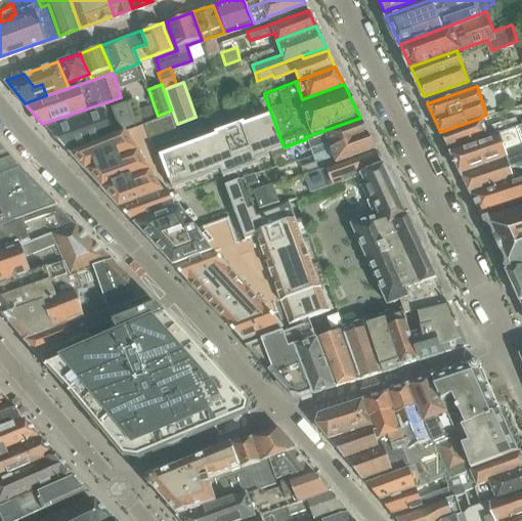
[(134,98),(112,106),(120,128),(130,124),(129,124),(141,120),(134,98)]
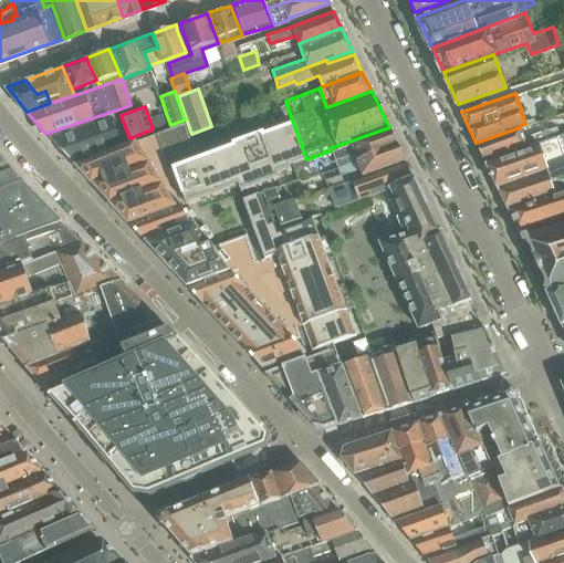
[(162,112),(149,116),(154,128),(166,125),(162,112)]
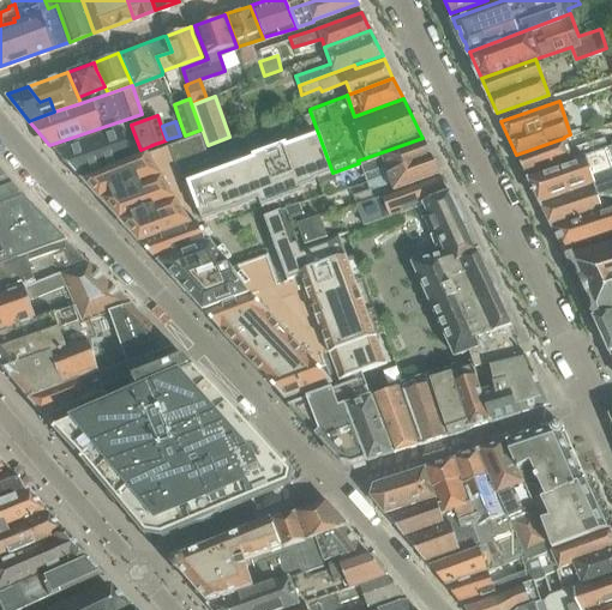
[(60,146),(53,149),(81,179),(88,176),(132,158),(120,126),(60,146)]
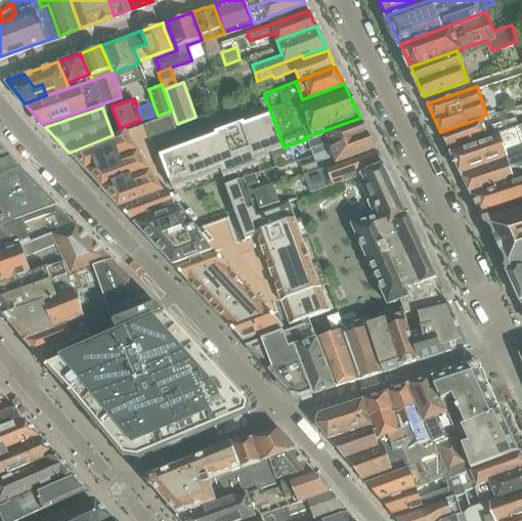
[(265,150),(283,144),(271,114),(244,125),(243,122),(216,132),(217,134),(188,144),(160,155),(172,187),(222,170),(223,174),(257,162),(256,158),(267,155),(265,150)]
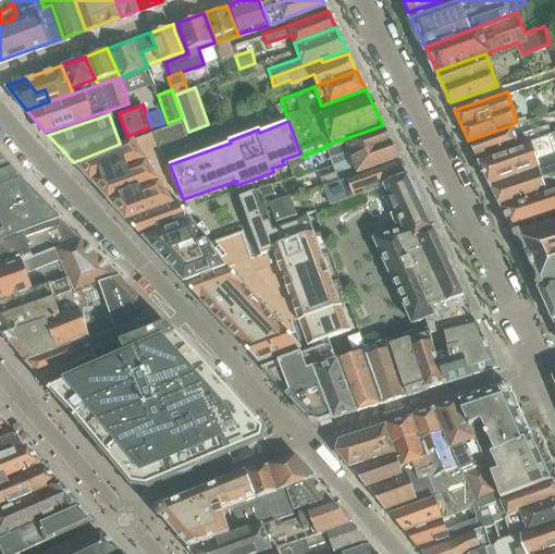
[(549,122),(533,127),(537,137),(552,132),(549,122)]
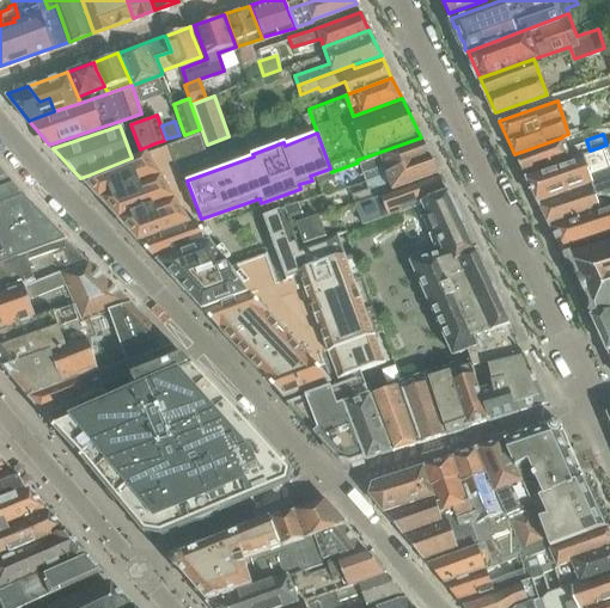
[(421,137),(357,160),(358,163),(361,172),(364,179),(428,154),(421,137)]
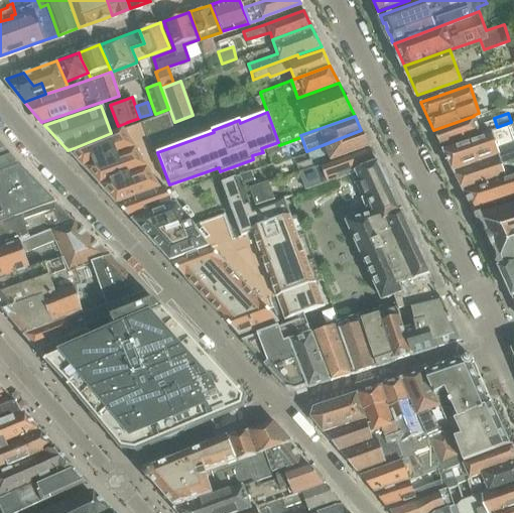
[(474,116),(433,130),(441,147),(497,127),(494,118),(477,124),(474,116)]
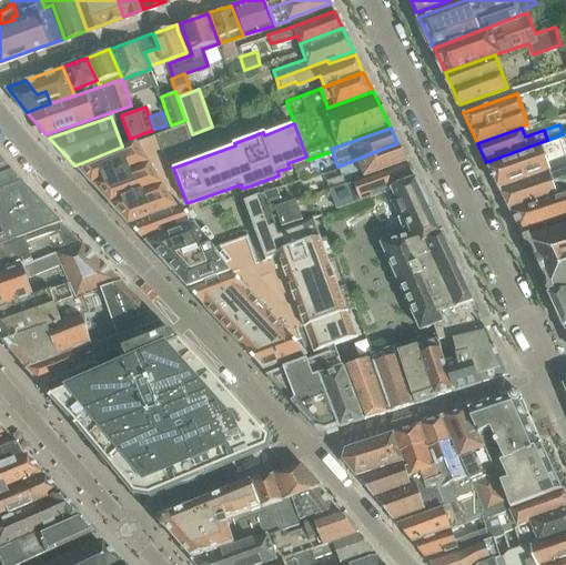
[(547,140),(486,162),(498,187),(565,162),(565,133),(563,134),(547,140)]
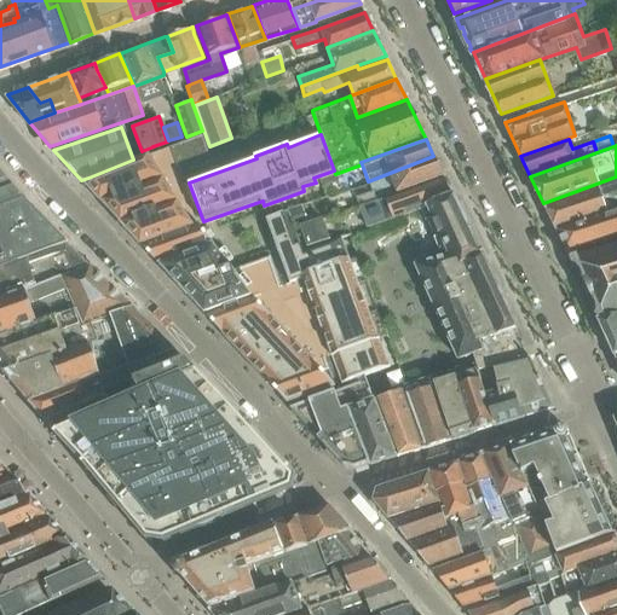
[(231,268),(197,224),(191,225),(146,155),(133,161),(81,180),(92,191),(139,243),(179,286),(235,348),(281,396),(284,401),(333,383),(281,328),(249,294),(280,283),(269,254),(231,268)]
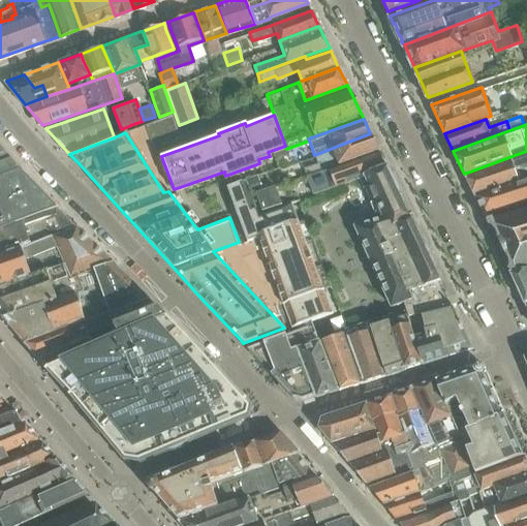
[(316,162),(303,166),(306,175),(328,166),(372,151),(378,149),(370,133),(314,155),(316,162)]
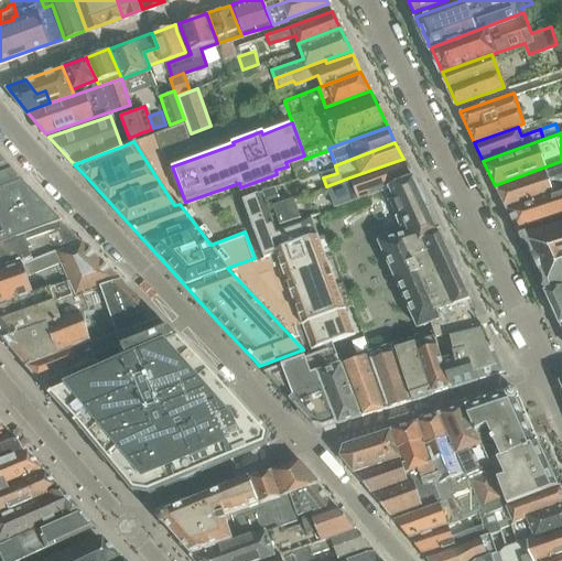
[(0,185),(20,179),(0,154),(0,185)]
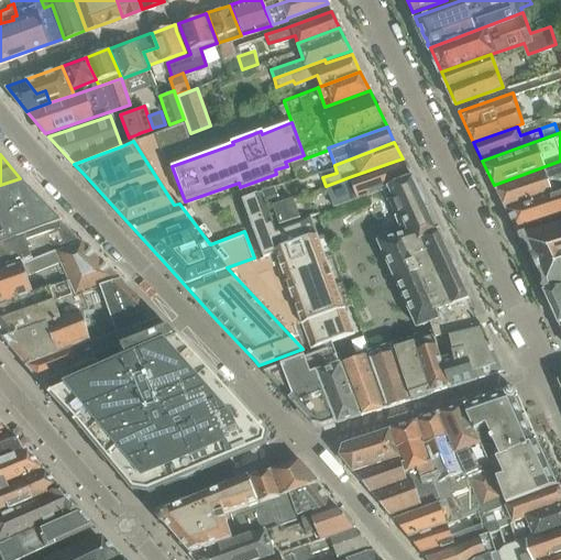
[(411,177),(403,160),(350,178),(349,177),(326,186),(332,205),(386,186),(411,177)]
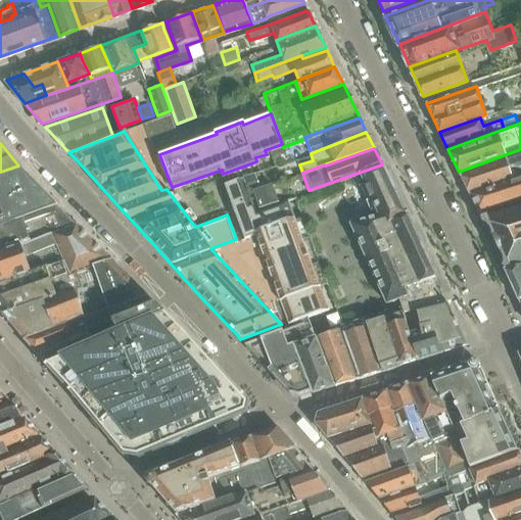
[(520,149),(459,172),(470,193),(512,179),(509,167),(513,166),(519,168),(520,167),(520,149)]
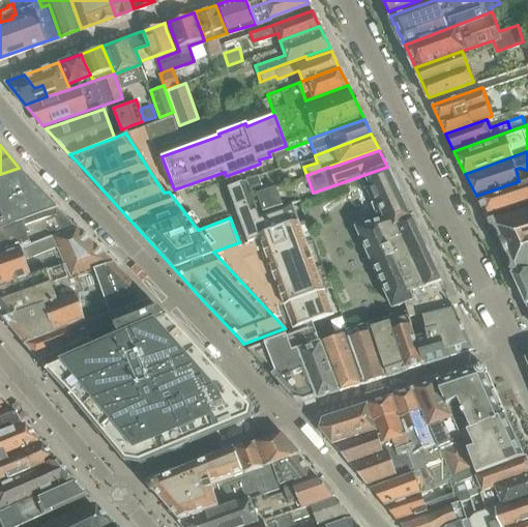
[(387,167),(363,175),(374,197),(384,220),(409,211),(387,167)]
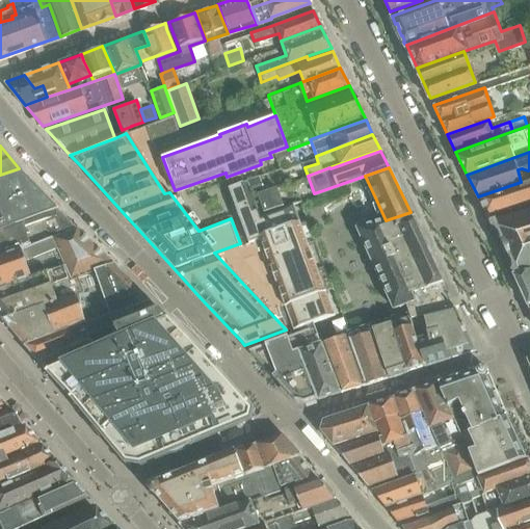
[(0,228),(57,207),(37,187),(19,168),(0,175),(0,228)]
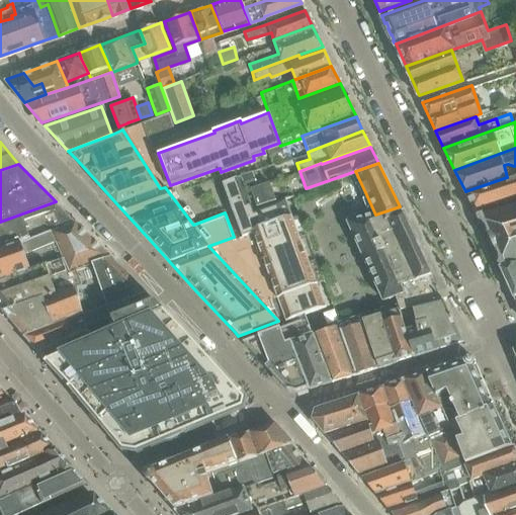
[(246,189),(258,185),(253,171),(241,175),(246,189)]
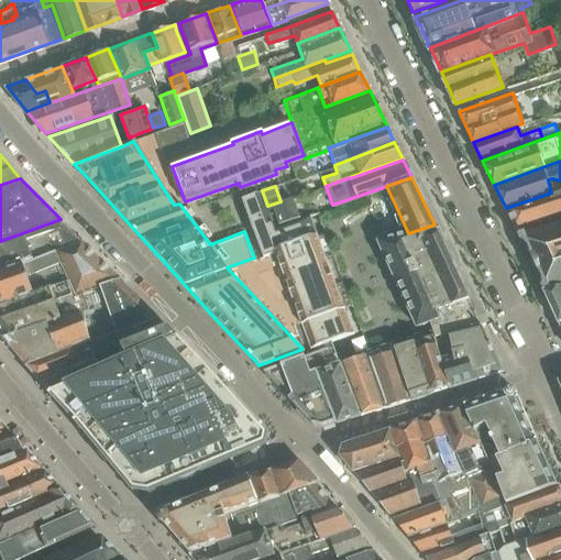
[(560,188),(551,193),(506,208),(515,227),(560,211),(560,188)]
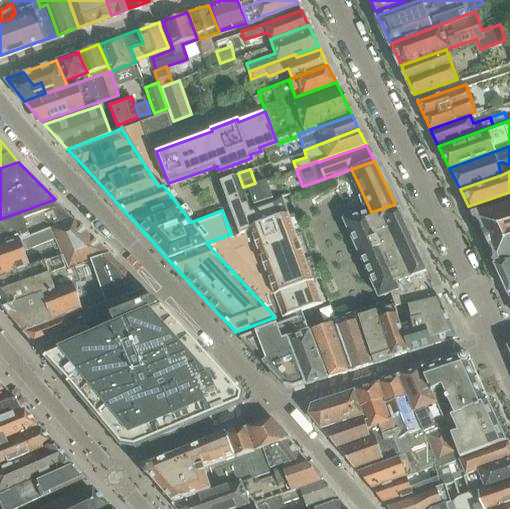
[(247,186),(254,204),(277,195),(270,178),(247,186)]
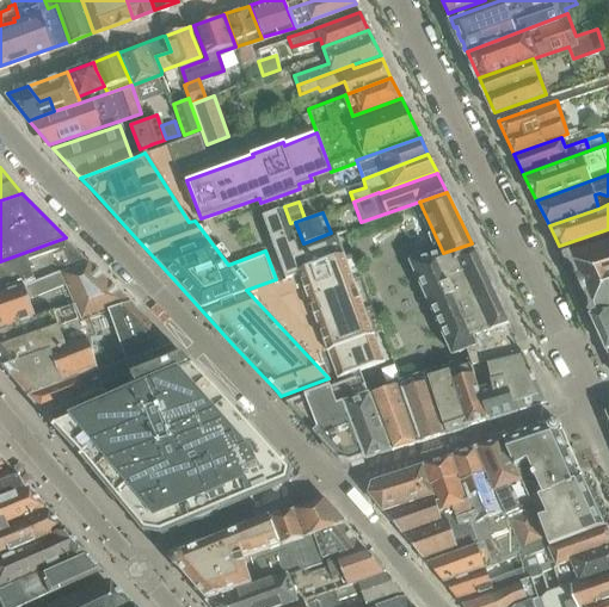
[(387,358),(385,353),(339,230),(331,233),(303,243),(297,245),(290,224),(270,231),(285,276),(299,271),(338,375),(358,367),(387,358)]
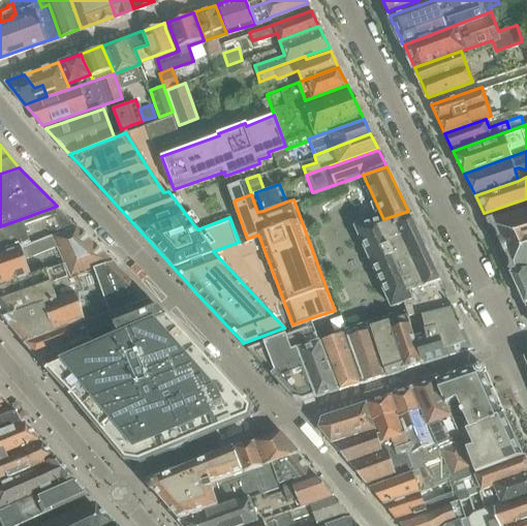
[(0,252),(75,224),(57,206),(0,226),(0,252)]
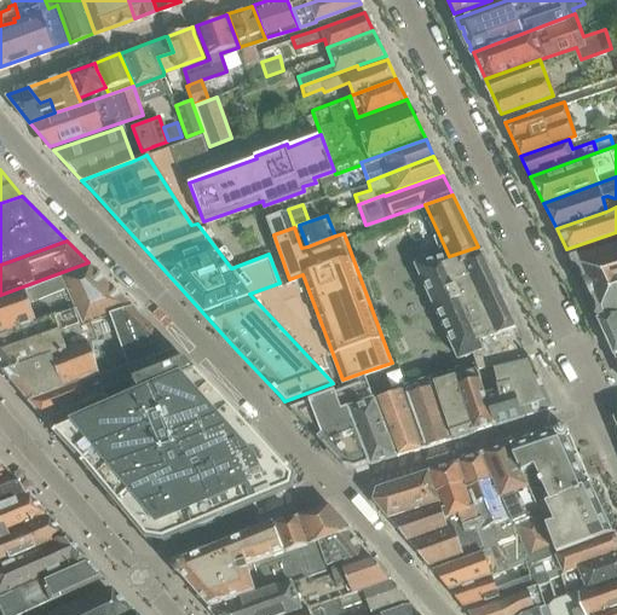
[(576,255),(571,257),(572,262),(575,262),(576,264),(577,265),(578,266),(578,267),(580,266),(584,277),(593,296),(594,296),(599,307),(598,307),(598,311),(597,315),(599,319),(616,313),(616,243),(605,248),(605,247),(599,248),(600,249),(577,257),(576,255)]
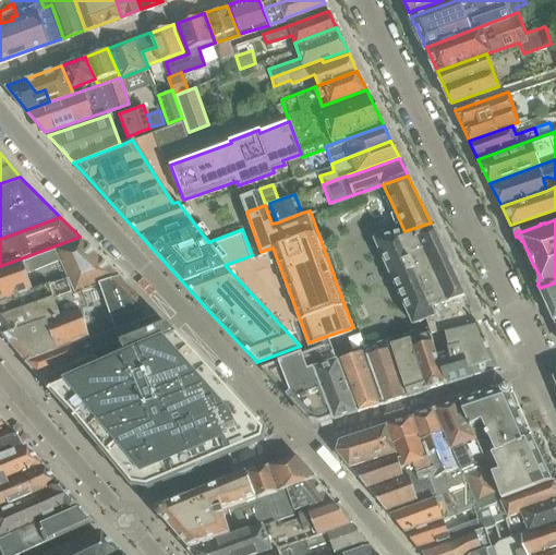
[(437,313),(434,308),(464,296),(447,258),(431,222),(405,231),(375,240),(413,322),(425,317),(437,313)]
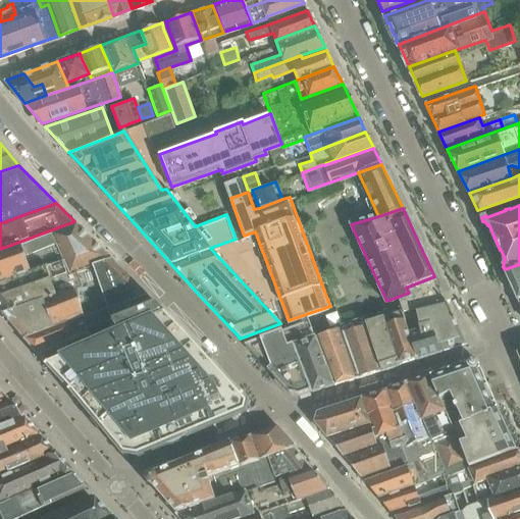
[(74,270),(109,257),(74,221),(0,249),(0,310),(3,314),(80,286),(74,270)]
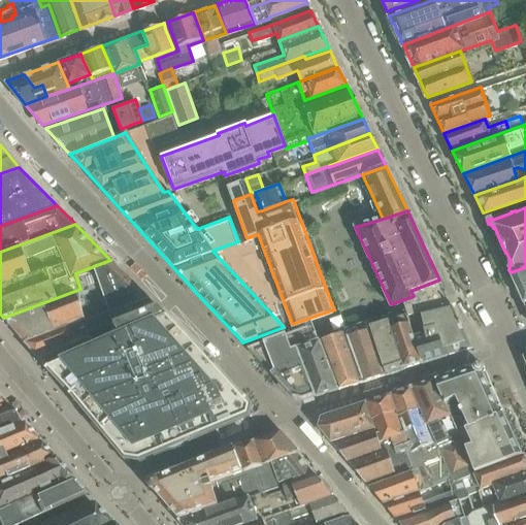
[(125,273),(110,260),(75,273),(80,289),(3,318),(25,343),(99,316),(99,315),(113,310),(113,309),(148,297),(125,273)]
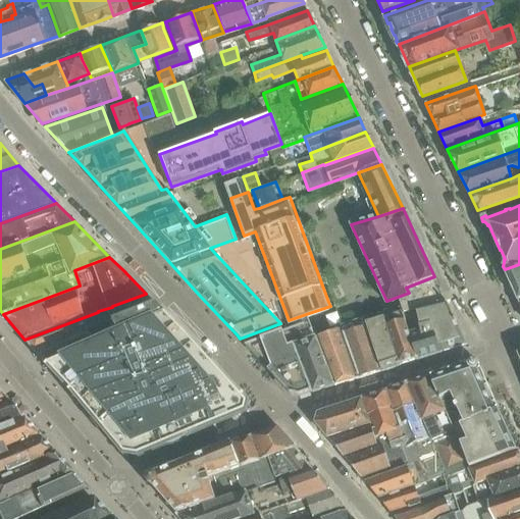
[(519,264),(505,269),(519,301),(519,300),(519,264)]
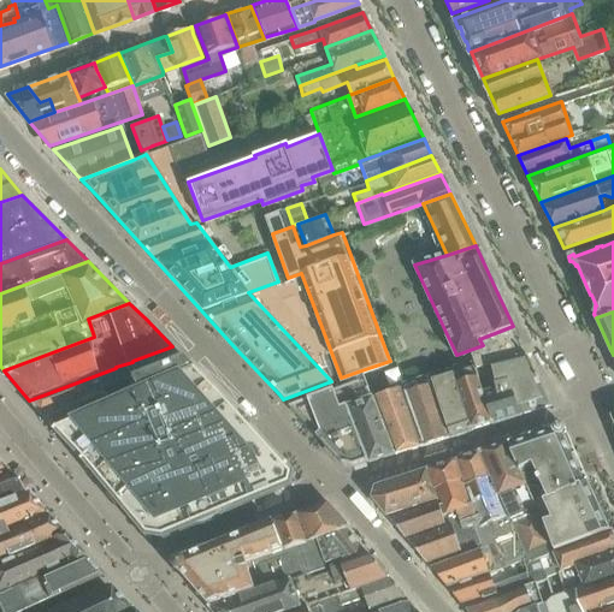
[(525,350),(513,326),(479,339),(483,345),(470,350),(473,361),(476,367),(526,354),(525,350)]
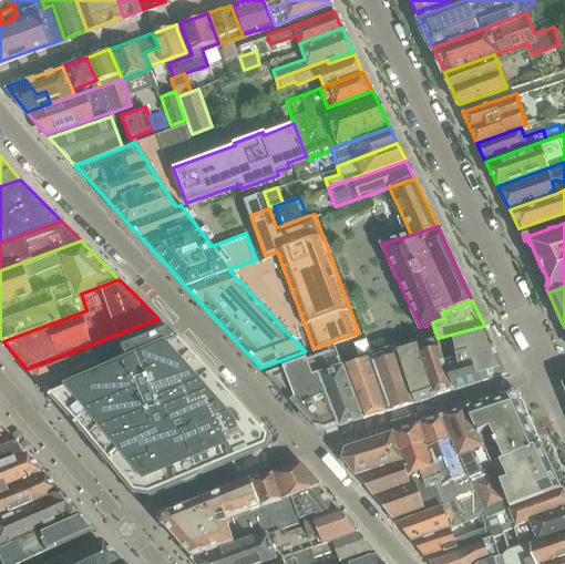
[(39,381),(109,354),(170,329),(158,319),(122,332),(122,334),(106,338),(106,339),(27,369),(39,381)]
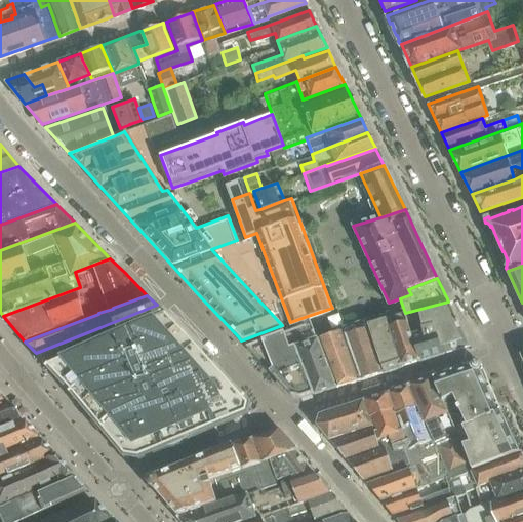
[(420,359),(468,344),(448,302),(405,313),(420,359)]
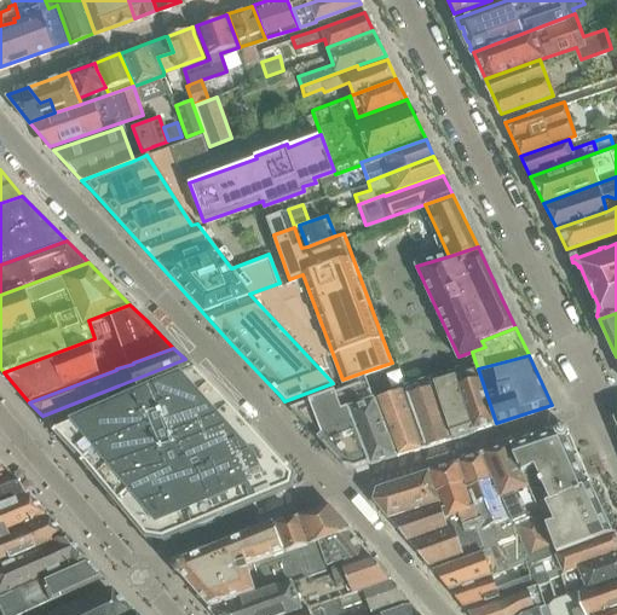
[(185,359),(119,386),(125,402),(56,430),(86,460),(105,485),(104,485),(107,487),(111,492),(115,488),(125,500),(121,504),(126,509),(125,509),(126,511),(127,511),(146,534),(146,535),(149,537),(149,535),(161,538),(162,539),(165,538),(165,537),(191,526),(191,527),(195,526),(194,524),(200,522),(199,517),(213,510),(214,516),(220,514),(221,515),(224,514),(224,511),(252,500),(252,502),(254,500),(254,499),(281,488),(281,489),(284,488),(284,487),(289,485),(290,476),(288,471),(283,465),(185,359)]
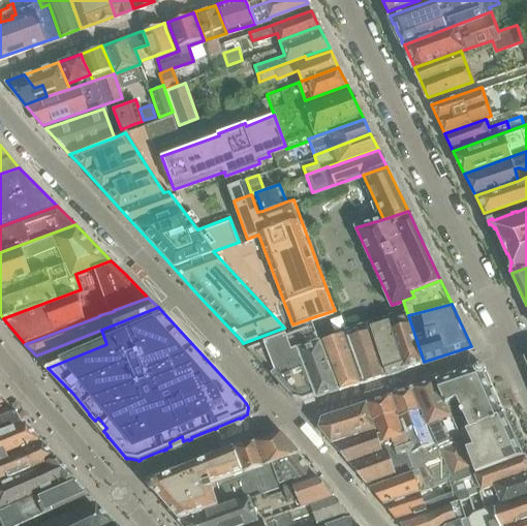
[(406,368),(424,362),(408,315),(406,310),(388,315),(406,368)]
